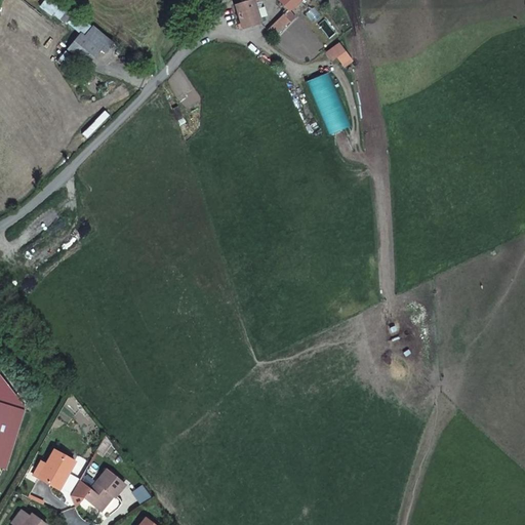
[(246,0),(247,1),(235,5),(242,28),(260,23),(254,4),(260,0),(246,0)]
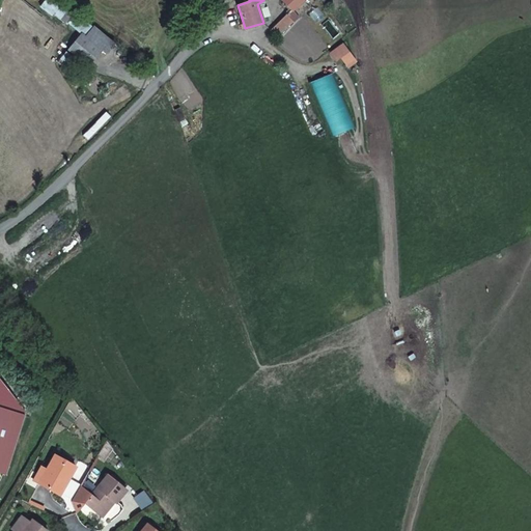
[(291,10),(302,0),(282,0),(291,10)]
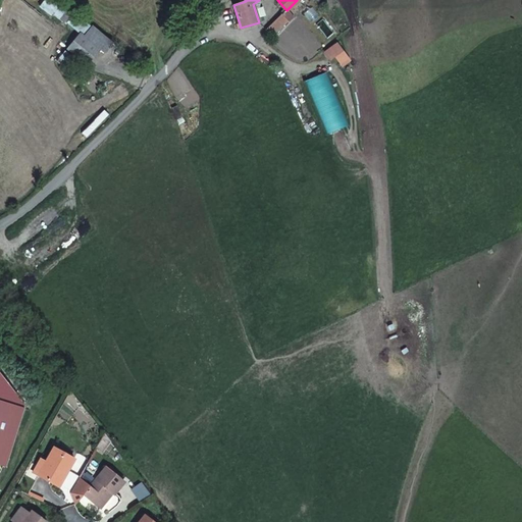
[(293,15),(286,10),(266,30),(272,35),(293,15)]
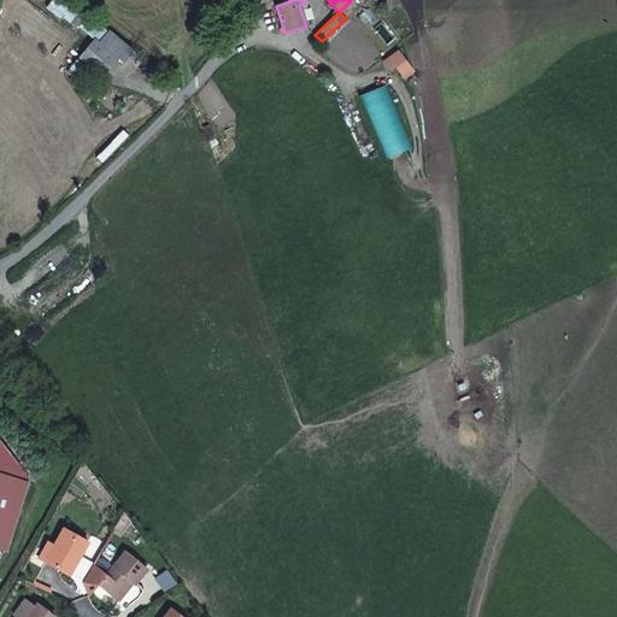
[(94,39),(78,58),(103,78),(118,59),(94,39)]
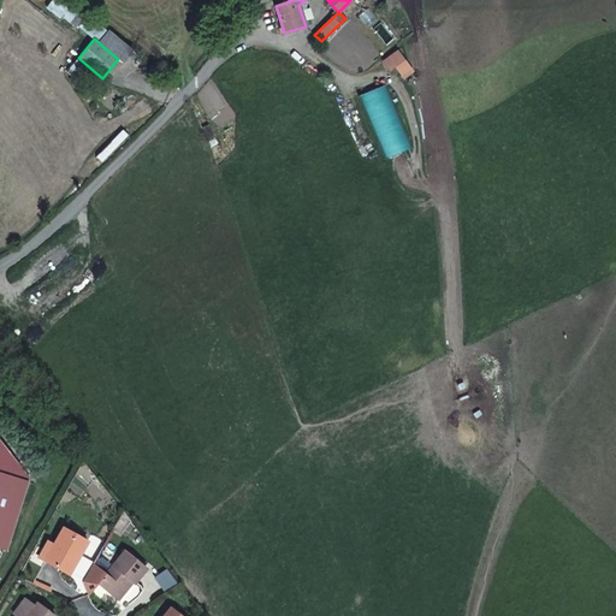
[(0,550),(6,552),(28,481),(0,472),(0,550)]
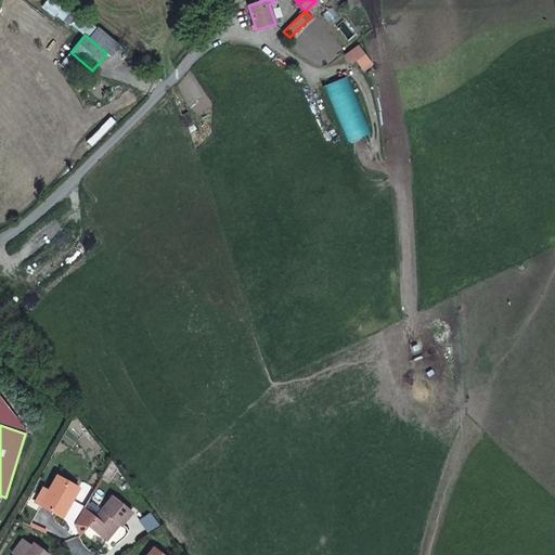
[(118,470),(112,462),(103,477),(111,481),(118,470)]
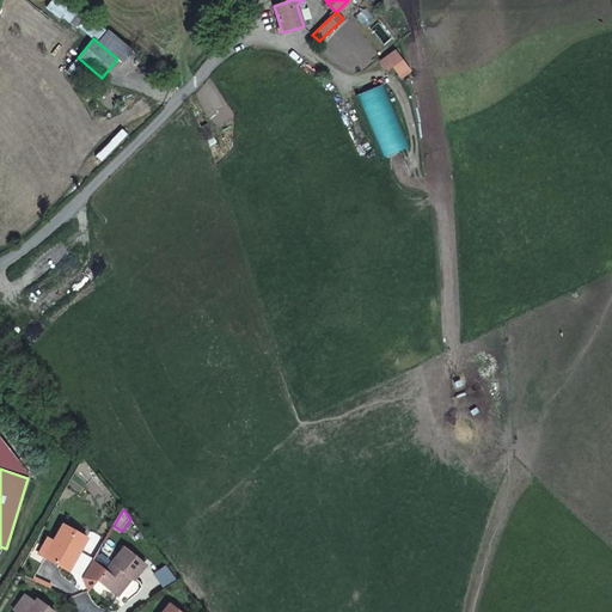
[(47,558),(71,571),(89,539),(65,526),(56,543),(49,539),(41,554),(47,557),(47,558)]
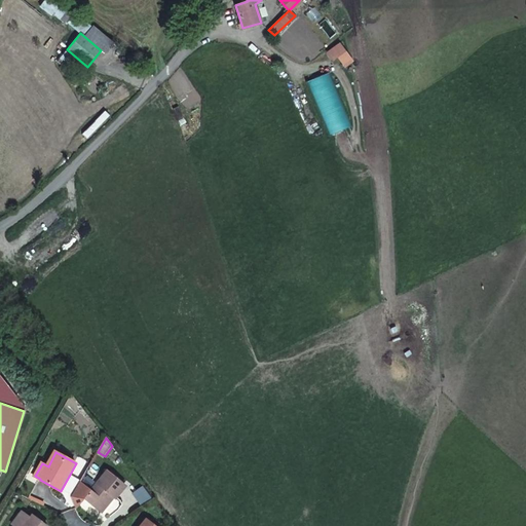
[(85,500),(100,512),(112,496),(114,498),(116,499),(127,486),(109,471),(92,491),(81,482),(72,497),(77,509),(85,500)]
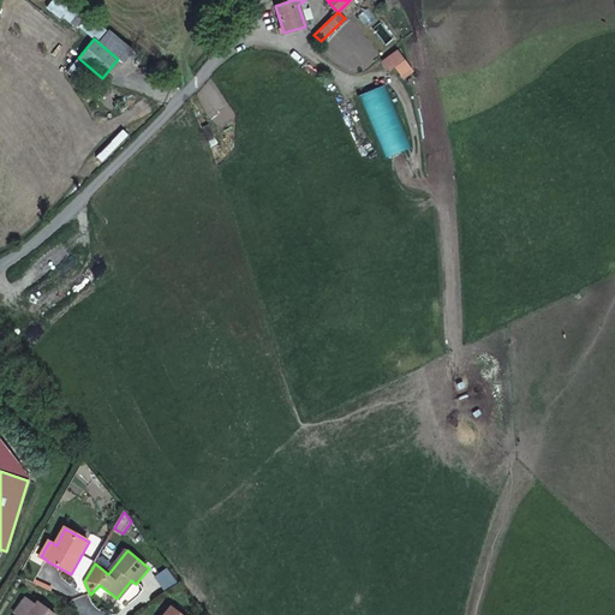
[(131,580),(117,598),(119,601),(133,583),(131,580)]
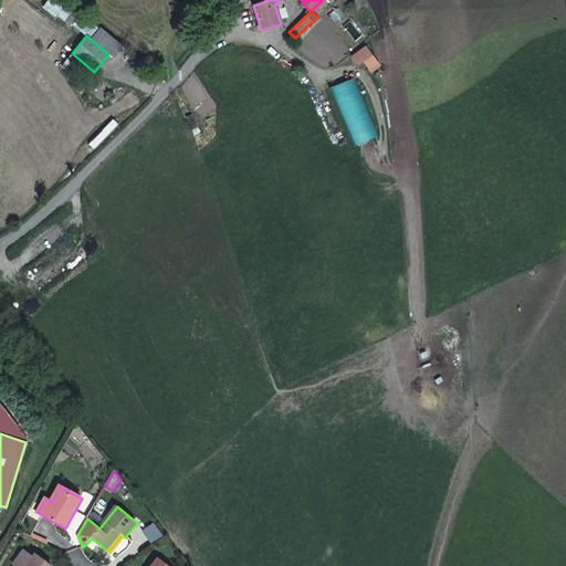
[(50,565),(34,554),(31,557),(23,551),(13,564),(16,565),(50,565)]
